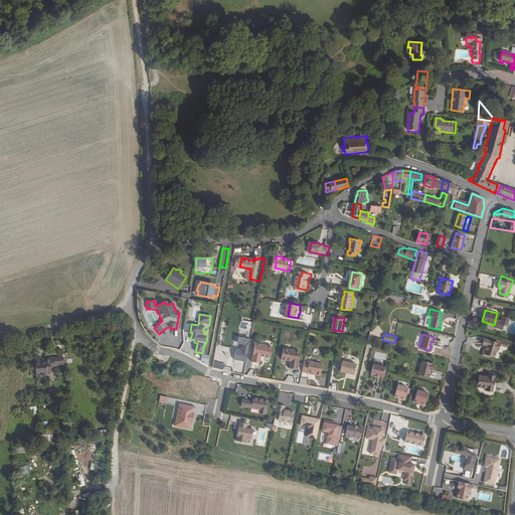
[(496,343),(498,340),(495,338),(485,334),(483,340),(486,341),(484,345),(482,344),(480,350),(487,353),(487,351),(492,353),(495,348),(496,348),(498,343),(496,343)]
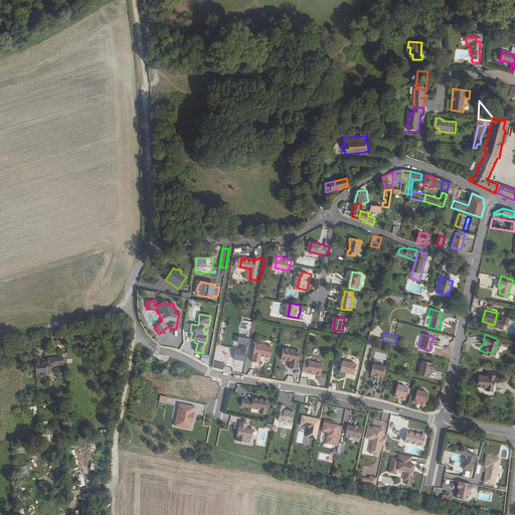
[(245,361),(249,340),(237,338),(233,359),(245,361)]
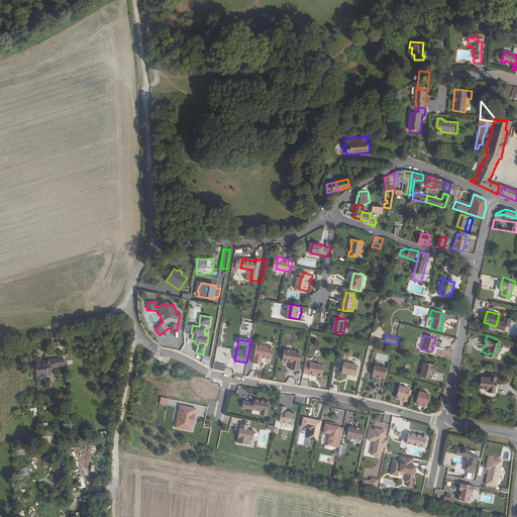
[(275,356),(277,345),(260,341),(256,360),(264,362),(266,353),(269,354),(269,355),(275,356)]
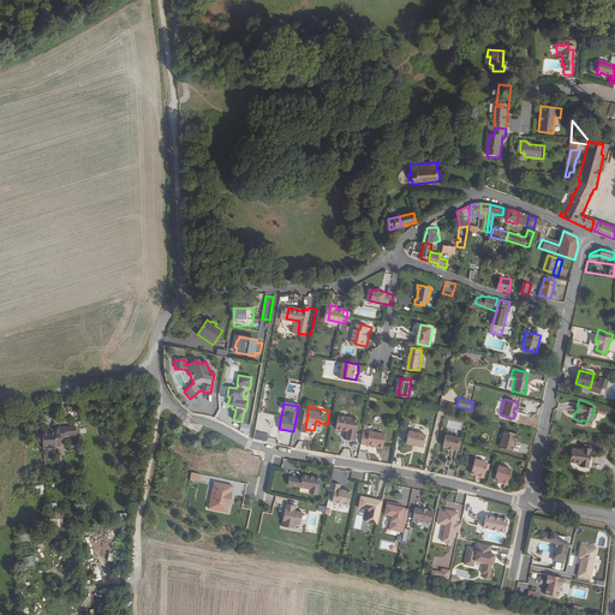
[(356,440),(360,418),(340,413),(338,427),(345,429),(345,427),(348,428),(348,429),(347,437),(356,440)]
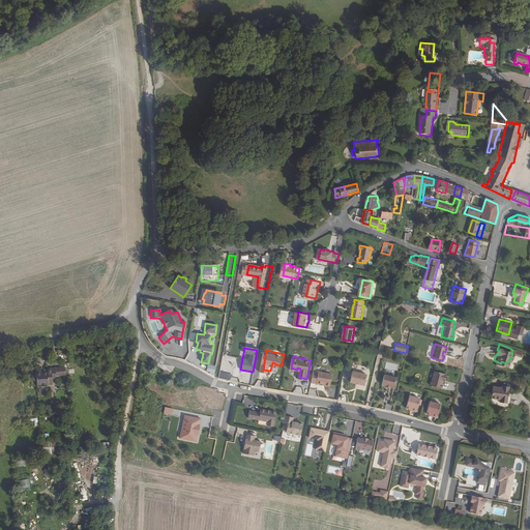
[(64,376),(64,367),(55,367),(55,372),(52,372),(52,379),(56,379),(56,376),(64,376)]
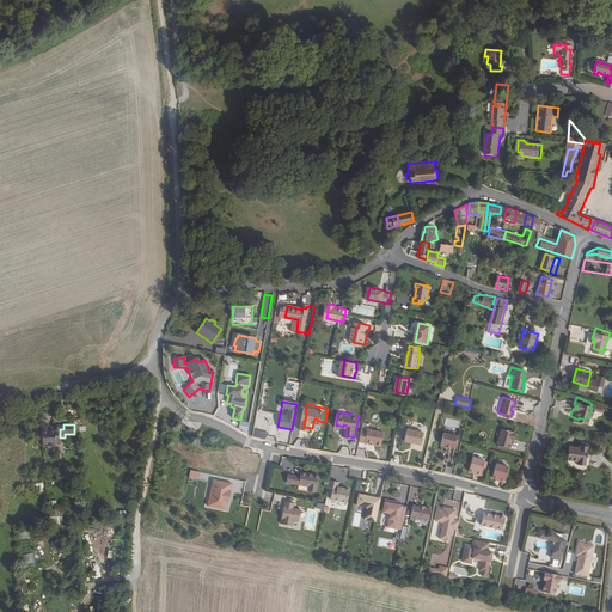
[(383,444),(385,433),(369,429),(363,428),(361,440),(367,441),(371,441),(373,442),(379,444),(381,445),(383,444)]
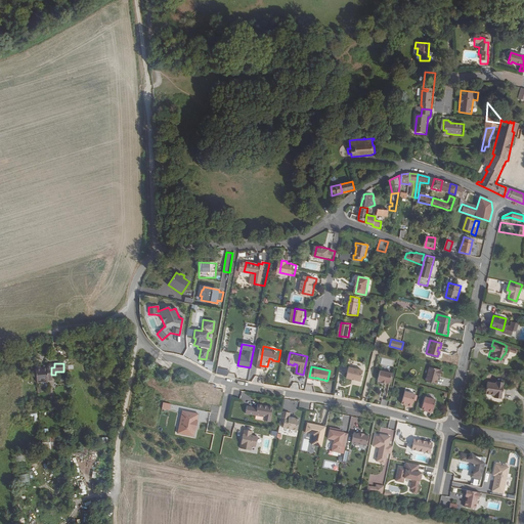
[(443,376),(445,370),(432,366),(428,382),(439,385),(441,378),(441,375),(443,376)]
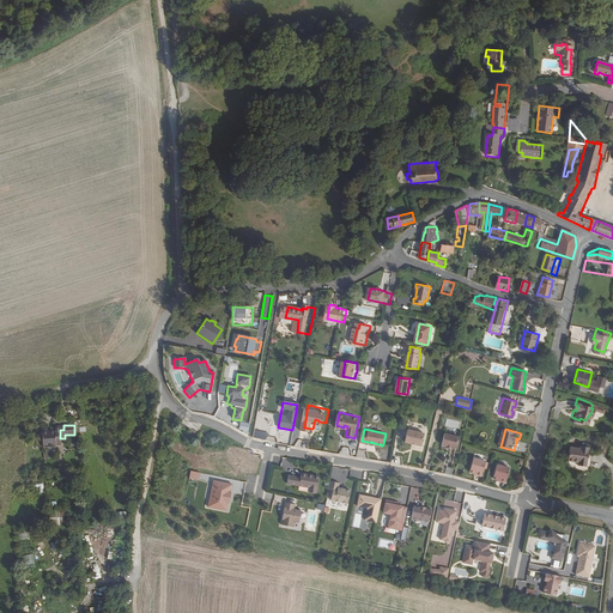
[(455,449),(457,437),(443,435),(441,445),(445,447),(444,449),(450,449),(450,448),(455,449)]
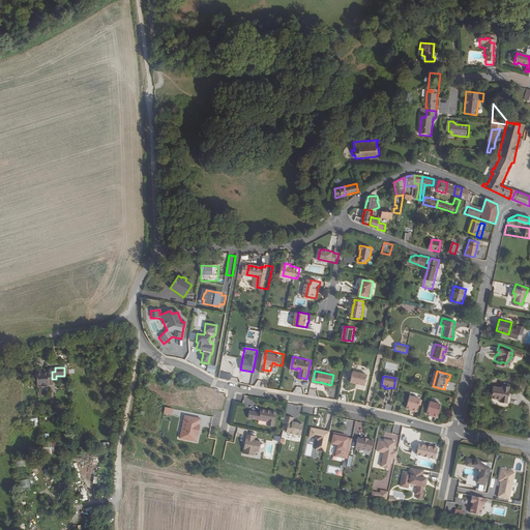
[(47,379),(47,377),(36,377),(37,387),(48,387),(47,385),(51,384),(51,378),(47,379)]
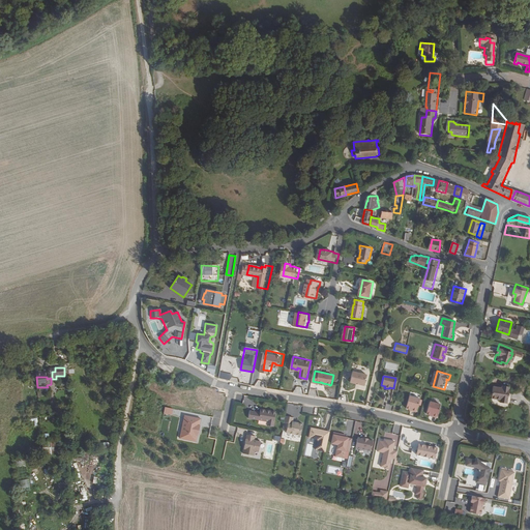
[(363,392),(365,381),(351,378),(349,389),(363,392)]
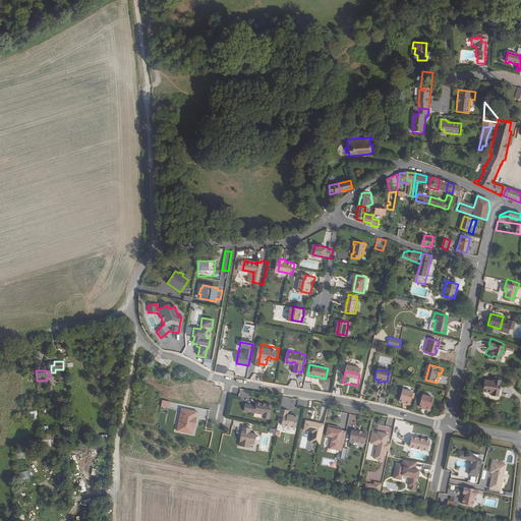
[(497,393),(501,377),(494,375),(494,377),(484,374),(482,386),(490,389),(489,391),(497,393)]
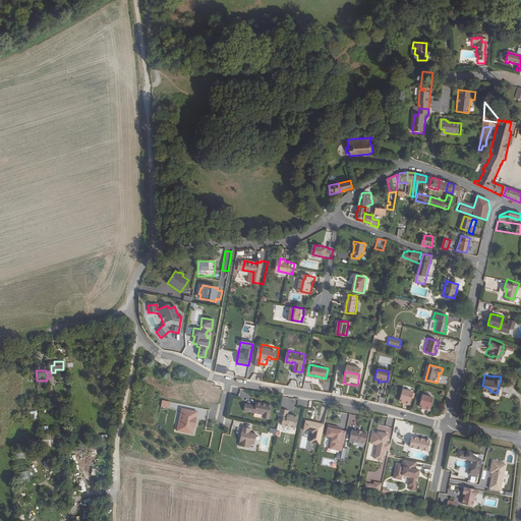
[(408,404),(412,391),(402,388),(398,400),(405,402),(404,403),(408,404)]
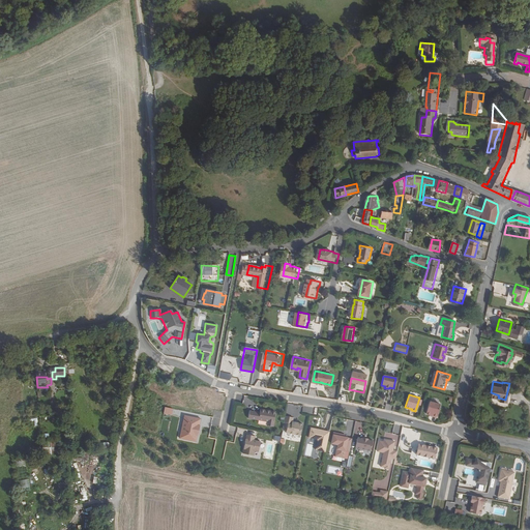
[(436,417),(439,403),(429,401),(425,412),(432,414),(432,416),(436,417)]
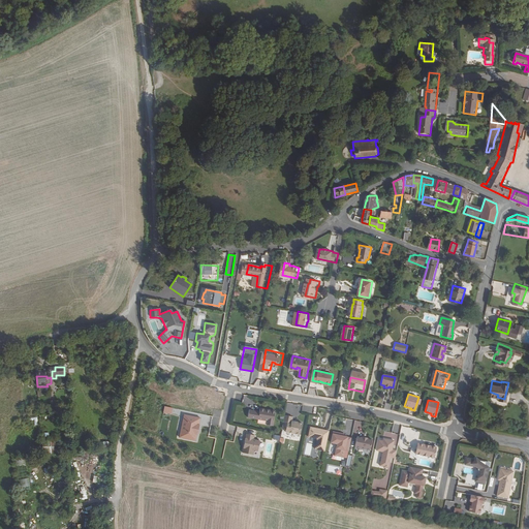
[(276,426),(278,410),(262,408),(262,411),(252,409),(251,416),(261,418),(260,423),(276,426)]
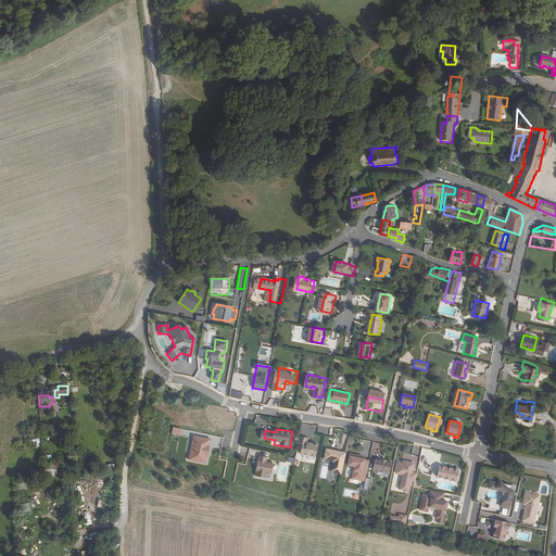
[(188,460),(206,465),(212,440),(193,436),(188,460)]
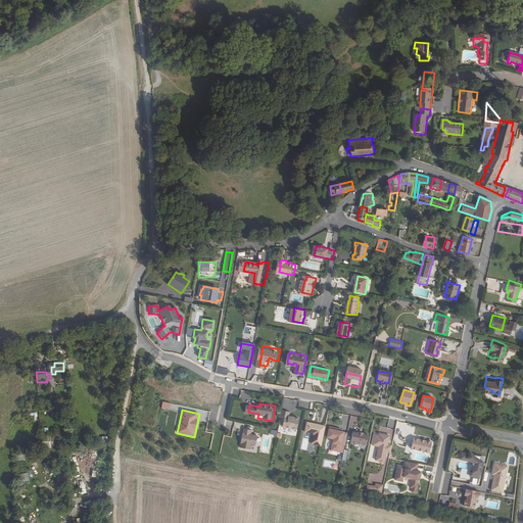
[(299,429),(301,419),(291,416),(292,412),(285,411),(282,424),(285,425),(285,427),(299,429)]
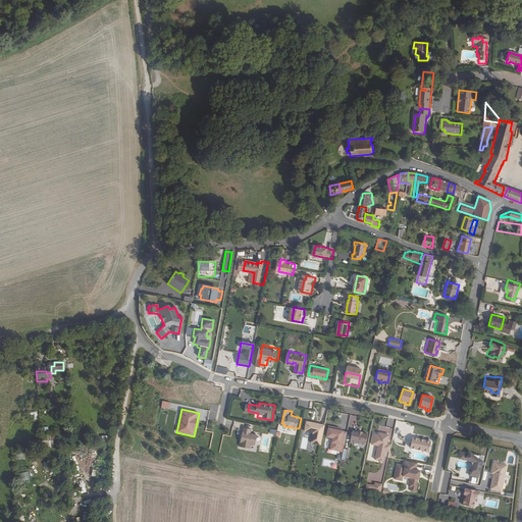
[(304,432),(312,433),(310,444),(320,446),(322,435),(324,425),(306,421),(304,432)]
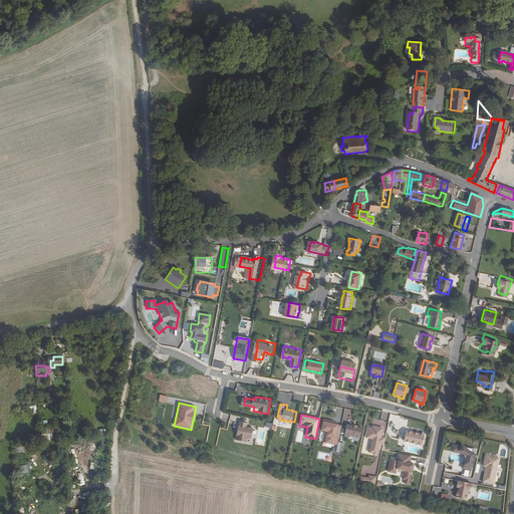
[(253,438),(255,428),(249,427),(250,423),(242,421),(239,439),(249,441),(249,437),(253,438)]
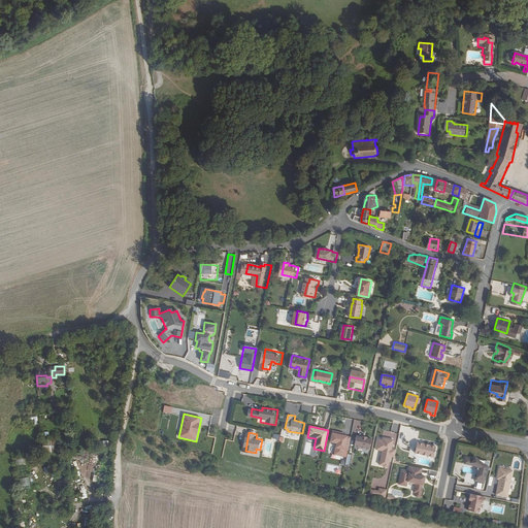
[(351,437),(331,433),(329,443),(335,444),(333,456),(343,457),(344,450),(348,451),(351,437)]
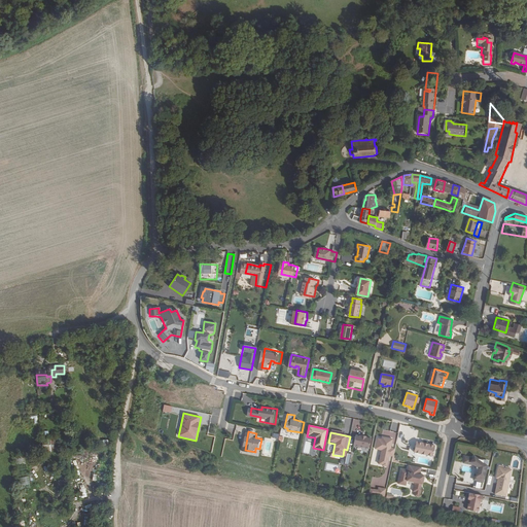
[(372,449),(374,438),(369,437),(369,436),(363,435),(363,436),(358,435),(356,446),(372,449)]
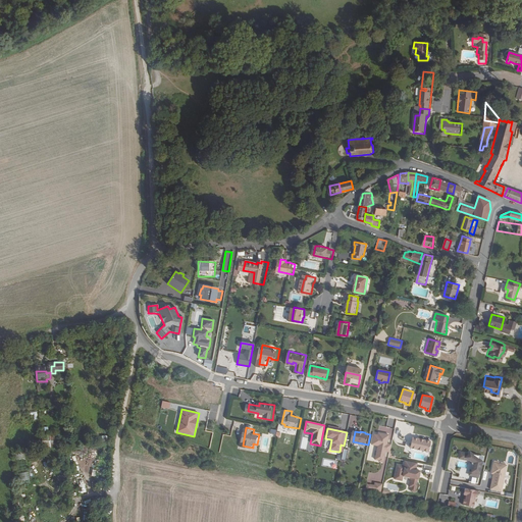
[(387,444),(388,435),(373,432),(371,446),(376,447),(374,461),(383,463),(385,453),(389,453),(390,445),(387,444)]
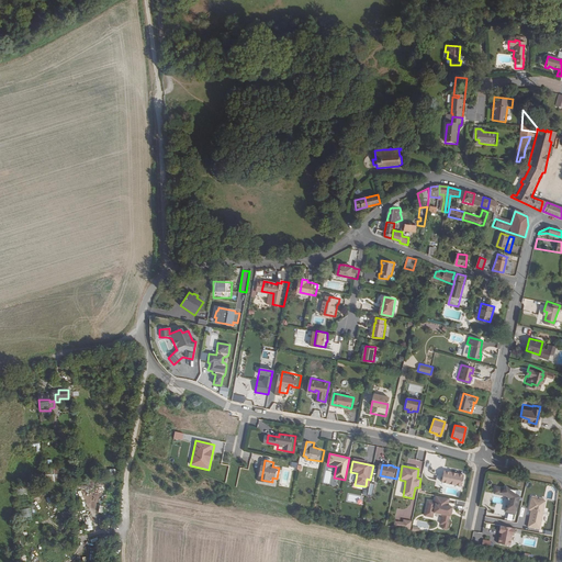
[(464,489),(467,476),(447,472),(445,483),(464,489)]
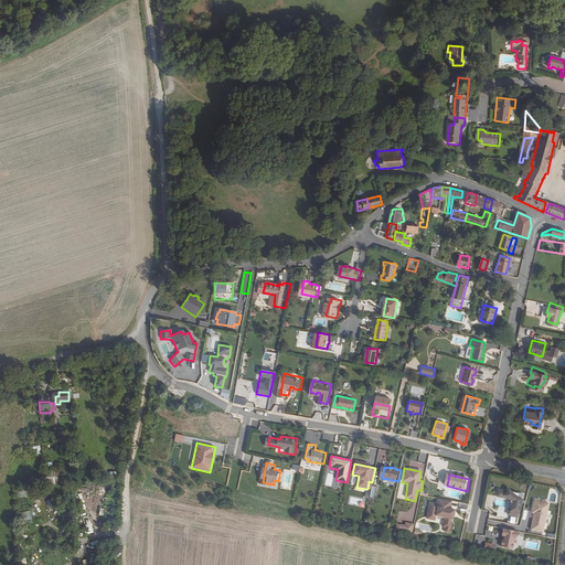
[(509,515),(518,518),(521,500),(508,490),(498,489),(496,497),(503,498),(511,502),(509,515)]
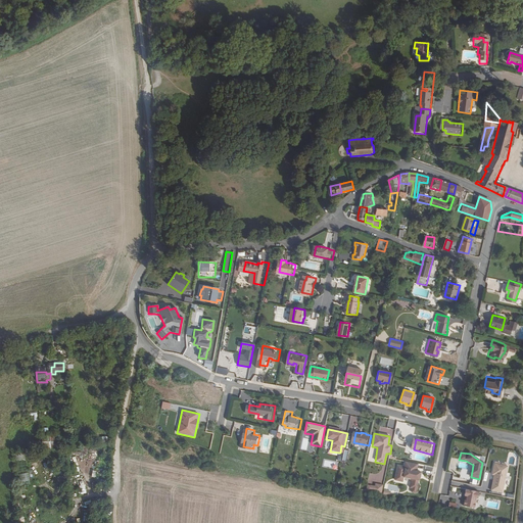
[(420,490),(423,473),(419,472),(420,465),(408,463),(407,468),(400,467),(397,481),(405,482),(406,478),(414,480),(412,488),(415,489),(414,493),(418,494),(419,490),(420,490)]
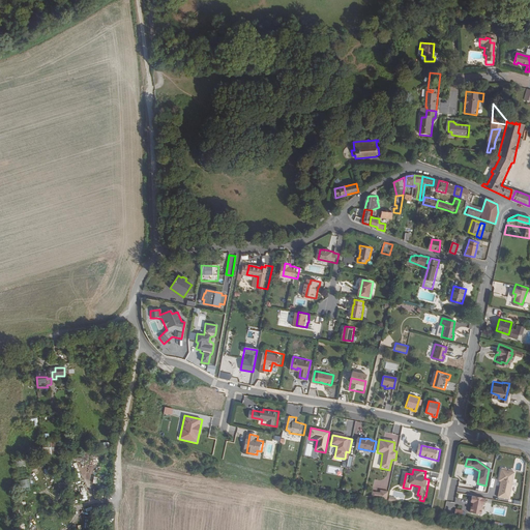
[(498,498),(508,500),(514,472),(500,469),(498,483),(500,483),(498,498)]
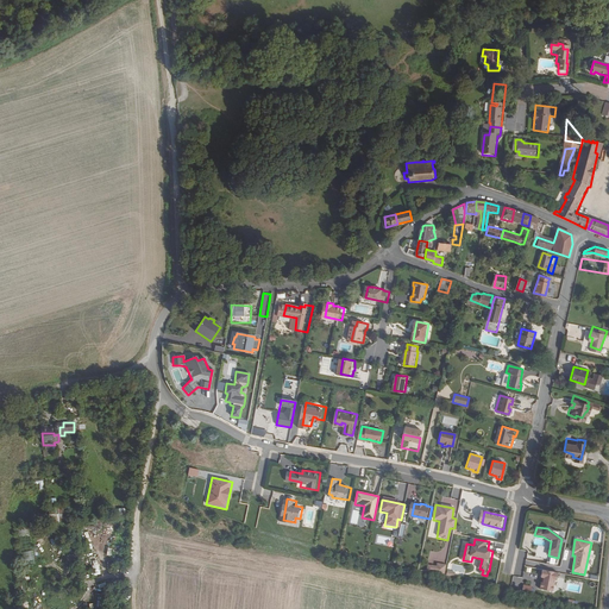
[(98,559),(89,560),(92,576),(100,573),(98,559)]
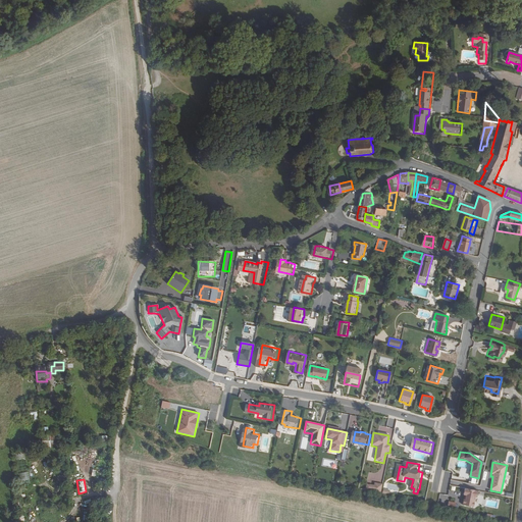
[(365,490),(380,493),(382,484),(374,483),(374,485),(366,483),(365,490)]
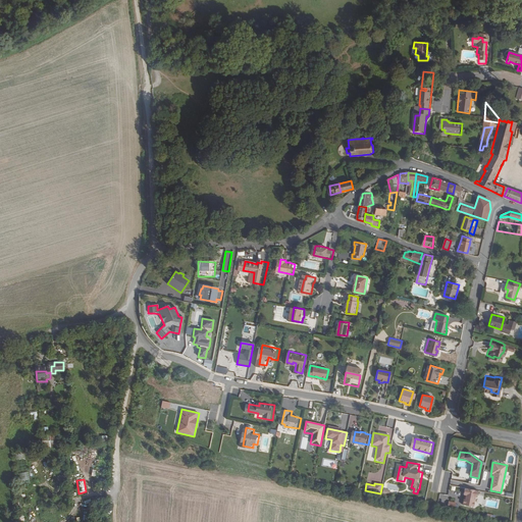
[(472,508),(474,499),(476,499),(477,492),(464,489),(463,497),(465,497),(465,501),(463,501),(462,506),(472,508)]
